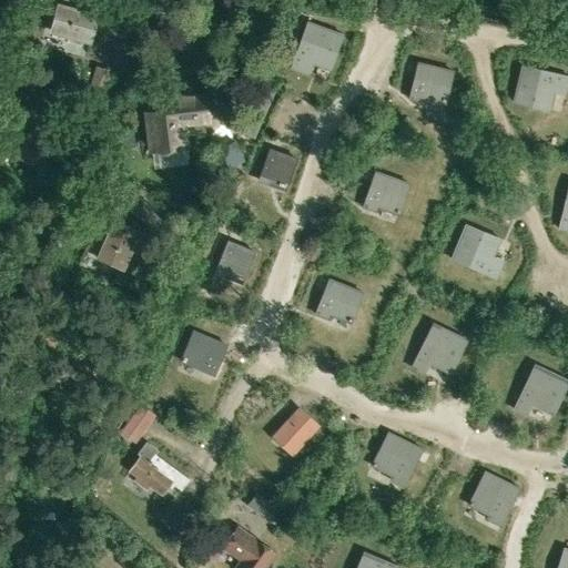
[(98,16),(58,4),(50,30),(90,41),(98,16)]
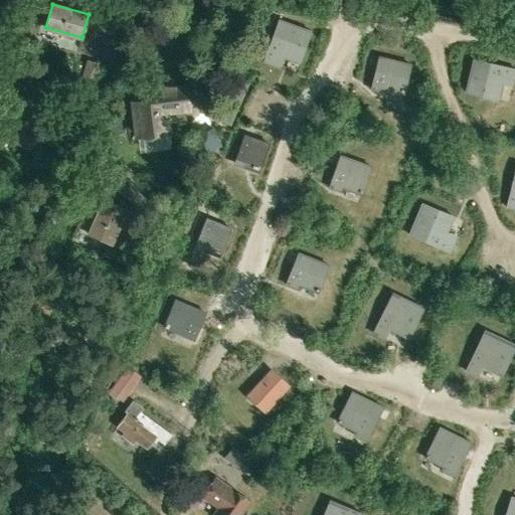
[(264,61),(276,65),(280,56),(299,63),(311,31),(279,20),(264,61)]
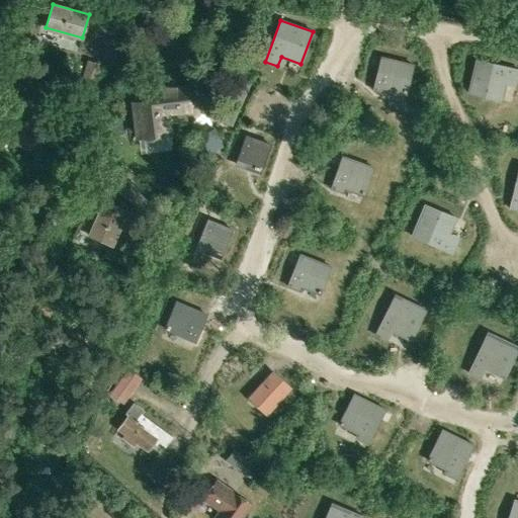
[(413,65),(381,58),(373,90),(385,93),(386,89),(406,94),(413,65)]
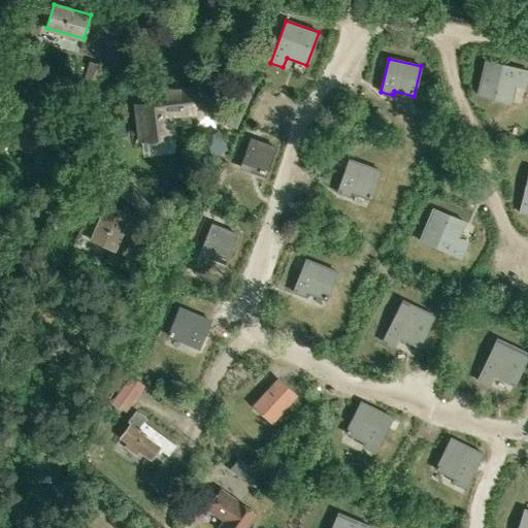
[(527,71),(485,61),(477,95),(510,102),(516,81),(526,84),(527,76),(527,71)]
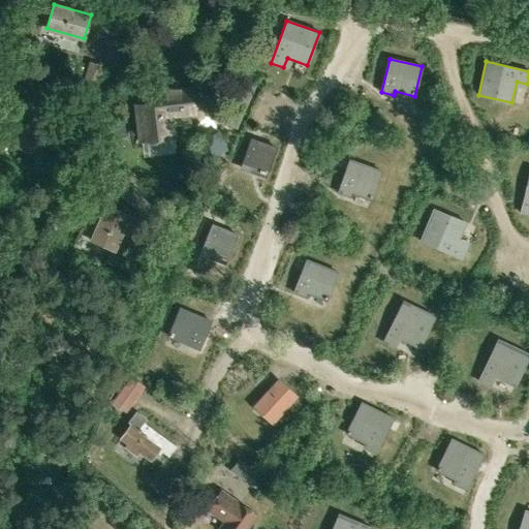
[(244,75),(224,119),(236,124),(255,81),(244,75)]
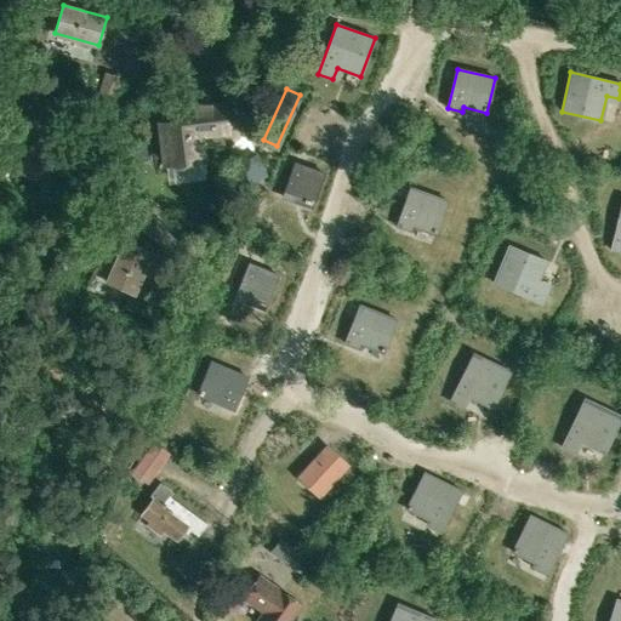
[(164,174),(200,169),(197,136),(212,134),(212,132),(226,130),(223,101),(205,103),(205,101),(194,102),(194,104),(177,107),(177,109),(159,112),(160,123),(158,123),(164,174)]
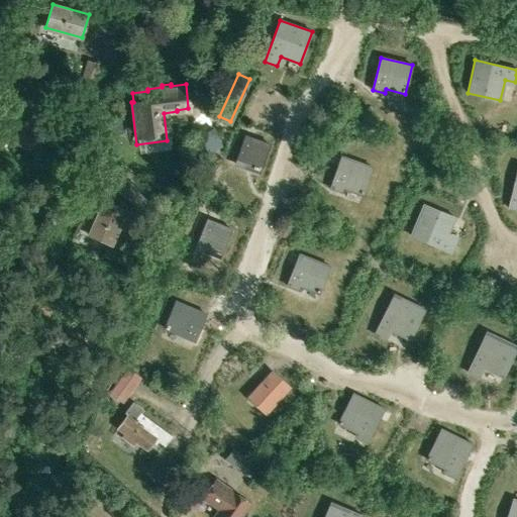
[(33,108),(17,143),(35,152),(52,117),(33,108)]
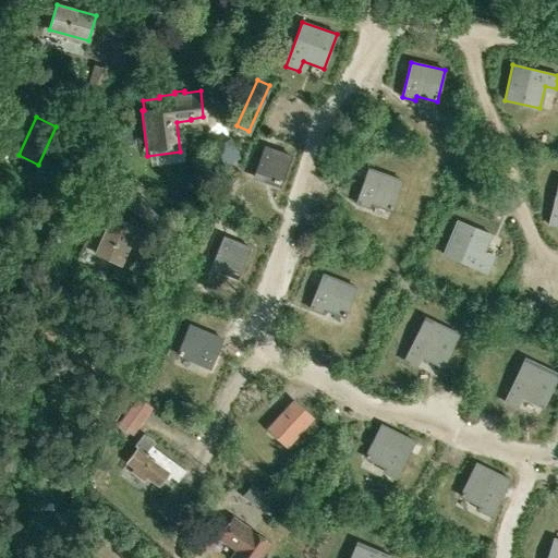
[(279,181),(281,182),(291,156),(265,147),(255,173),(274,180),(274,181),(279,183),(279,181)]
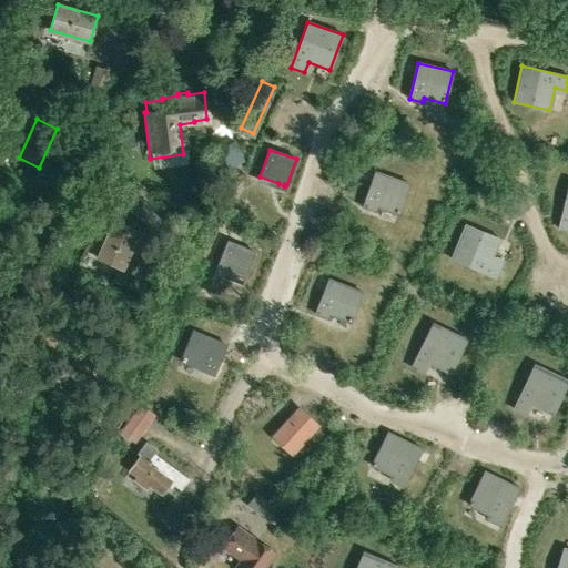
[(408,184),(375,172),(363,206),(376,211),(377,208),(398,214),(408,184)]
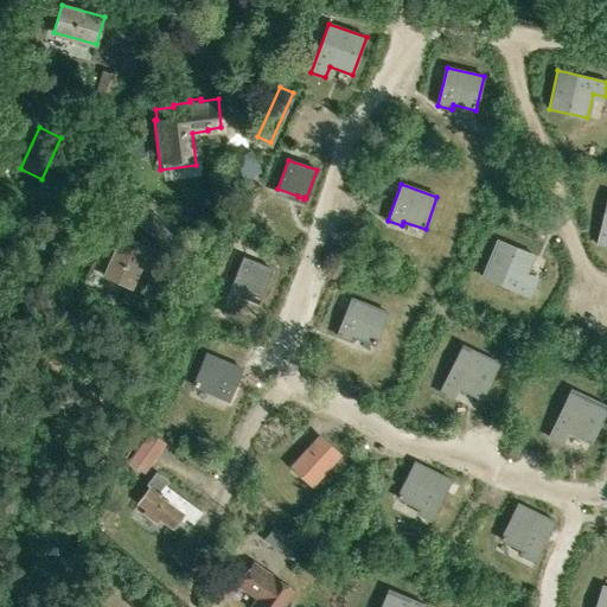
[(148,247),(122,235),(112,259),(115,261),(107,276),(129,287),(148,247)]
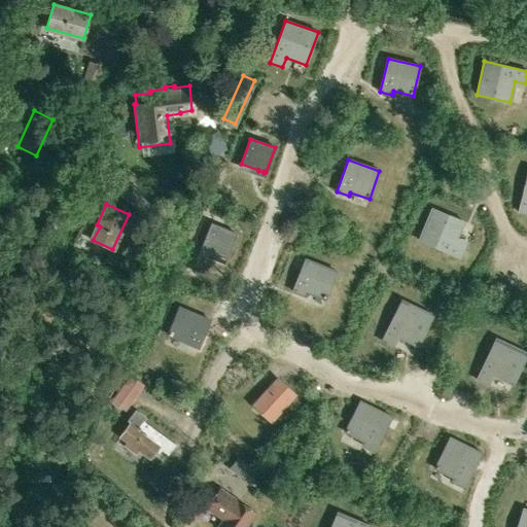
[(432,209),(419,240),(460,257),(465,246),(455,242),(463,221),(432,209)]
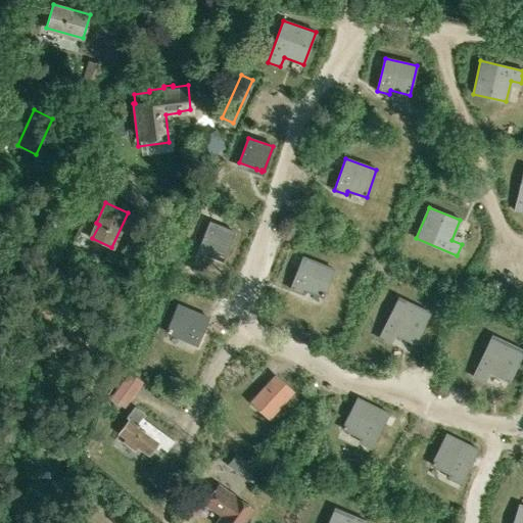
[(222,255),(224,256),(234,232),(210,223),(200,247),(217,253),(217,254),(222,256),(222,255)]
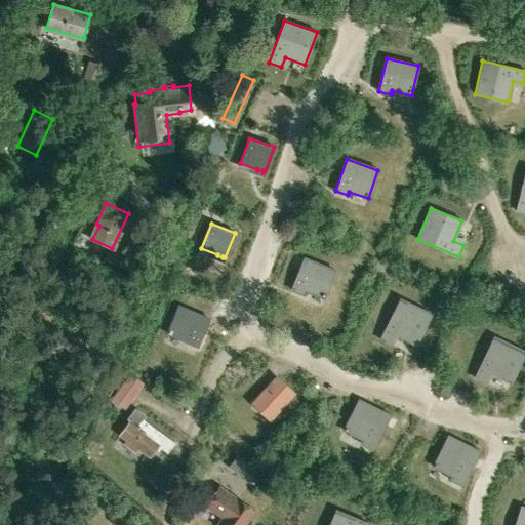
[(323,298),(334,270),(305,258),(291,290),(304,294),(305,291),(323,298)]
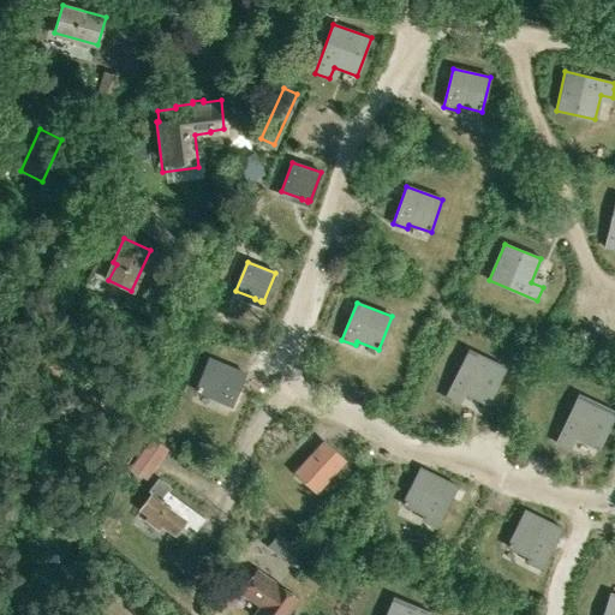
[(505,368),(469,351),(446,398),(459,404),(465,393),(488,404),(505,368)]
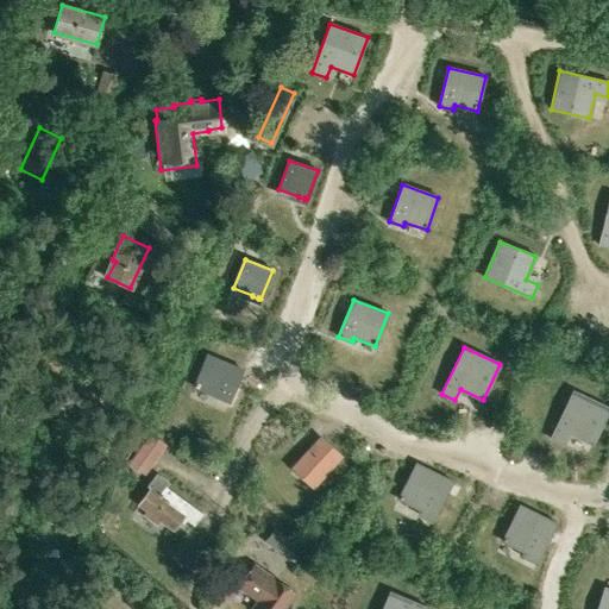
[(207,355),(194,387),(228,402),(237,382),(246,385),(251,374),(243,370),(207,355)]
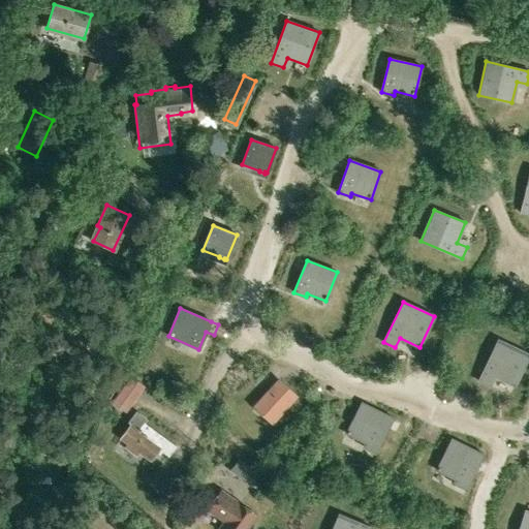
[(495,376),(515,385),(528,354),(528,353),(498,339),(478,380),(491,386),(495,376)]
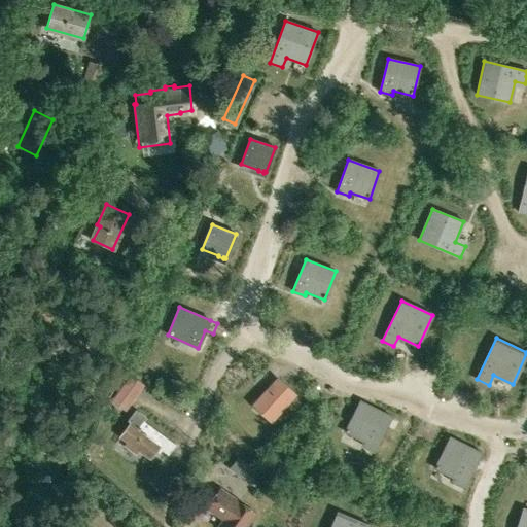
[(113,399),(125,410),(143,386),(132,377),(113,399)]
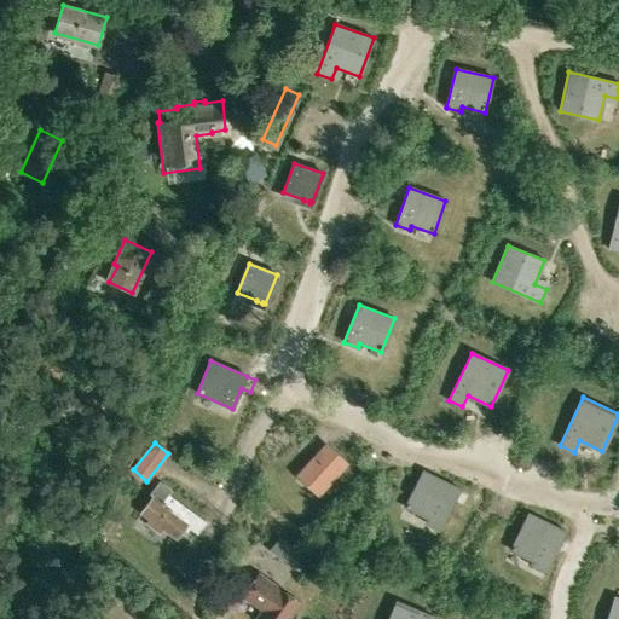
[(346,463),(327,445),(318,455),(317,455),(314,457),(316,457),(304,472),(314,481),(313,482),(322,490),(330,481),(329,480),(346,463)]
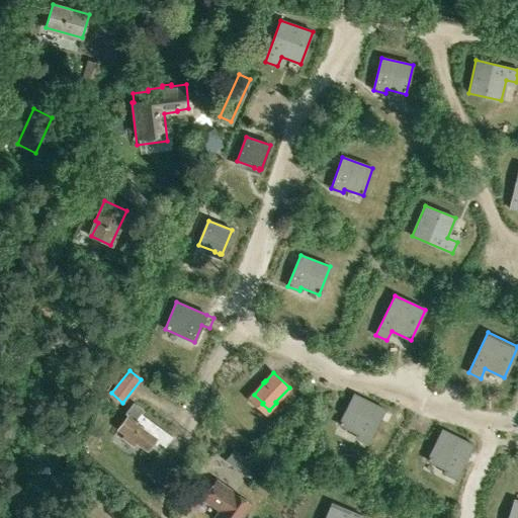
[(384,410),(354,395),(339,424),(357,434),(355,437),(367,443),(384,410)]
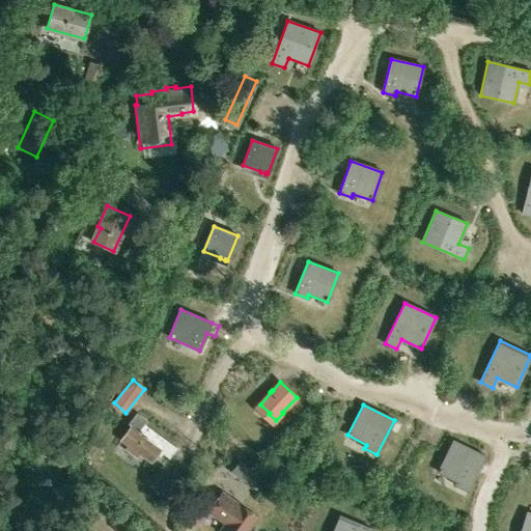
[(169,458),(176,448),(144,424),(147,421),(137,413),(129,423),(132,425),(120,440),(150,462),(159,451),(169,458)]
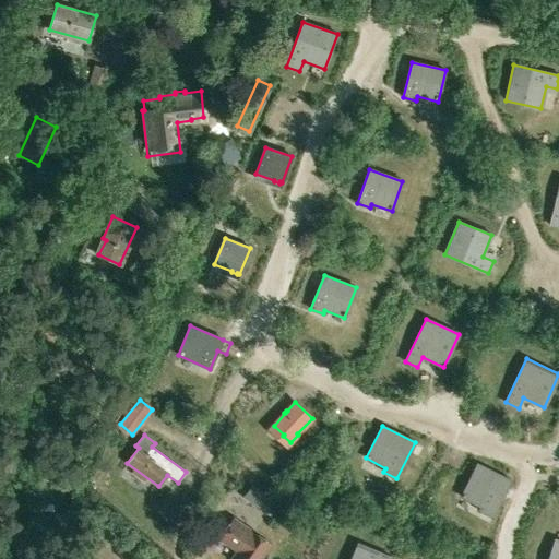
[(510,480),(477,464),(456,508),(468,513),(474,503),(494,513),(510,480)]
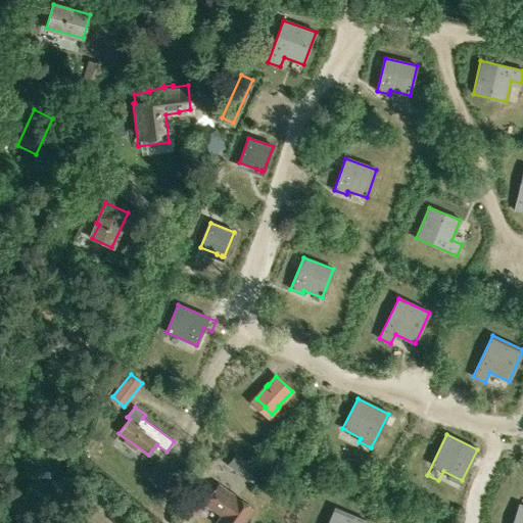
[(235,455),(228,465),(247,480),(255,470),(235,455)]
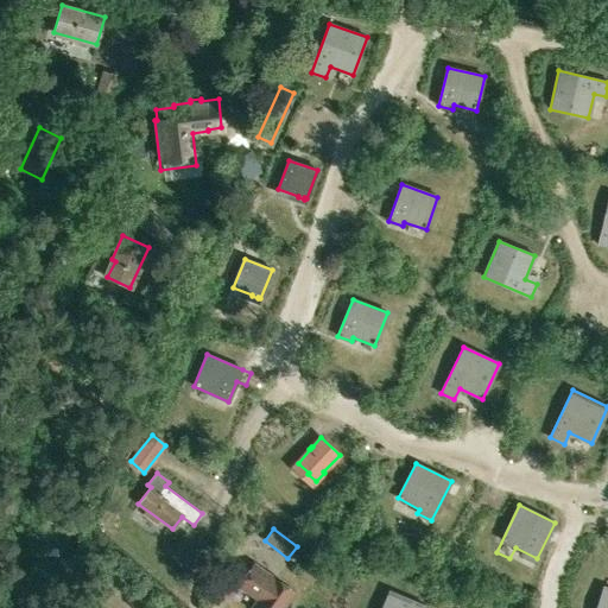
[(13,542),(0,536),(0,565),(2,568),(13,542)]
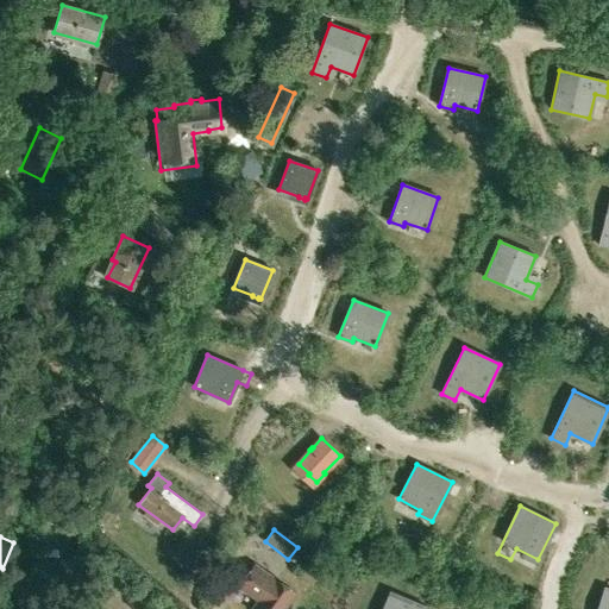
[(282,608),(294,594),(253,565),(239,586),(259,600),(252,608),(282,608)]
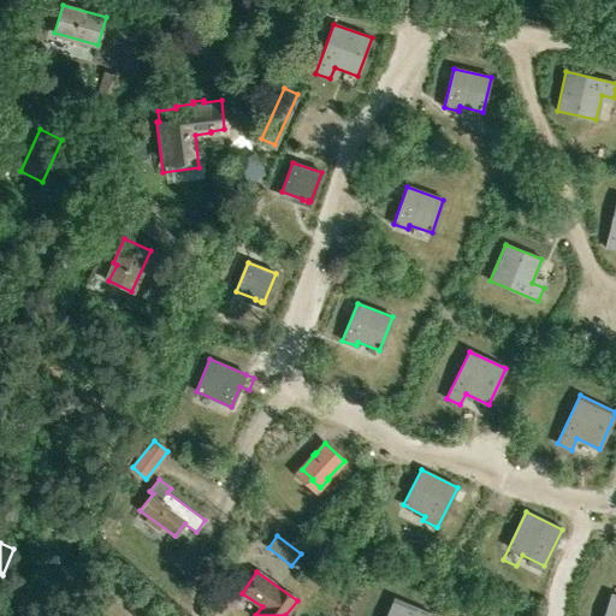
[(604,615),(615,615),(615,597),(610,596),(604,615)]
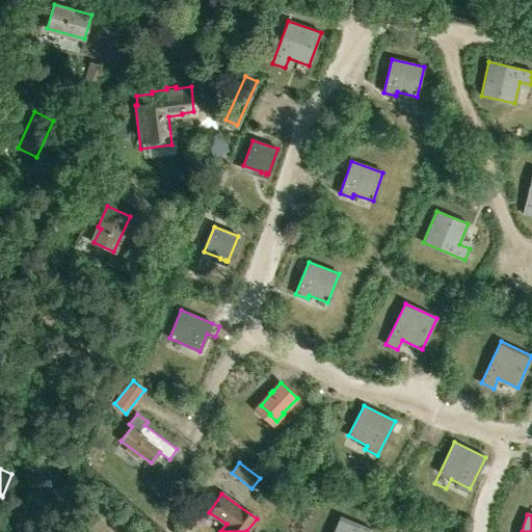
[(334,531),(372,531),(373,531),(341,517),(334,531)]
